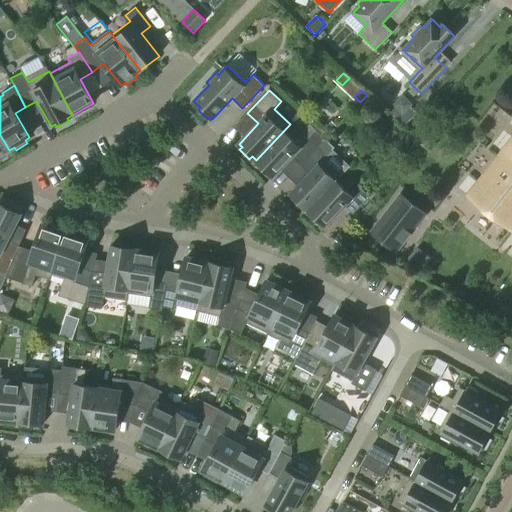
[(390,112),(405,126),(417,113),(402,99),(390,112)]
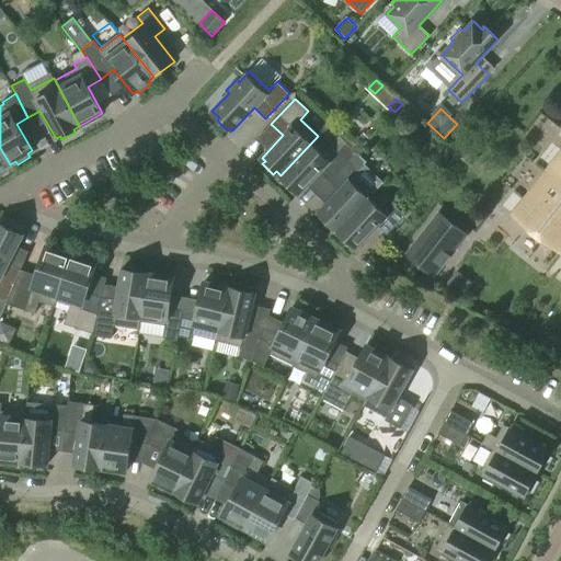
[(329,147),(318,136),(281,175),(285,180),(283,182),(294,193),(296,190),(299,193),(321,171),(330,180),(356,151),(340,136),(329,147)]
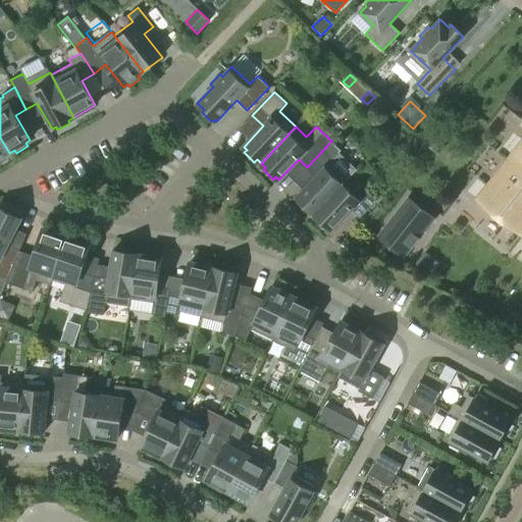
[(445,142),(436,136),(429,144),(437,150),(445,142)]
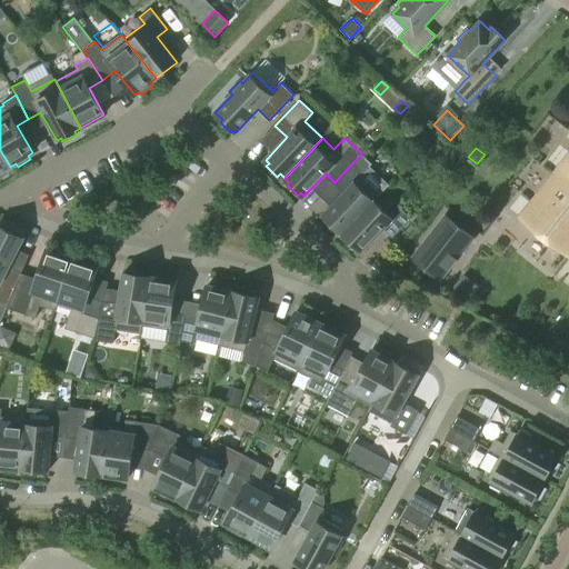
[(0,177),(6,173),(5,170),(10,167),(0,150),(0,177)]
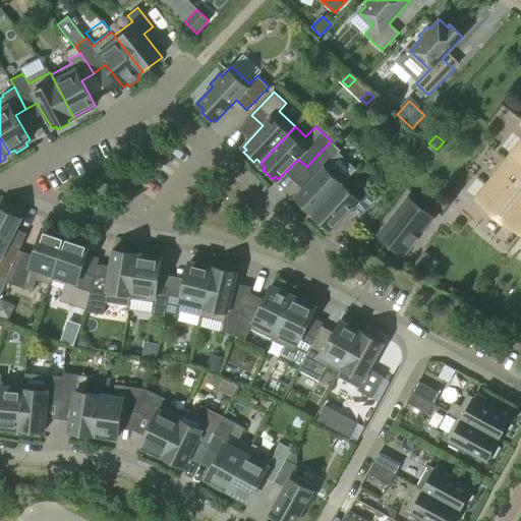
[(309,209),(313,213),(342,183),(356,169),(339,152),(340,150),(331,140),(306,167),(315,175),(296,196),(299,199),(297,201),(307,212),(309,209)]
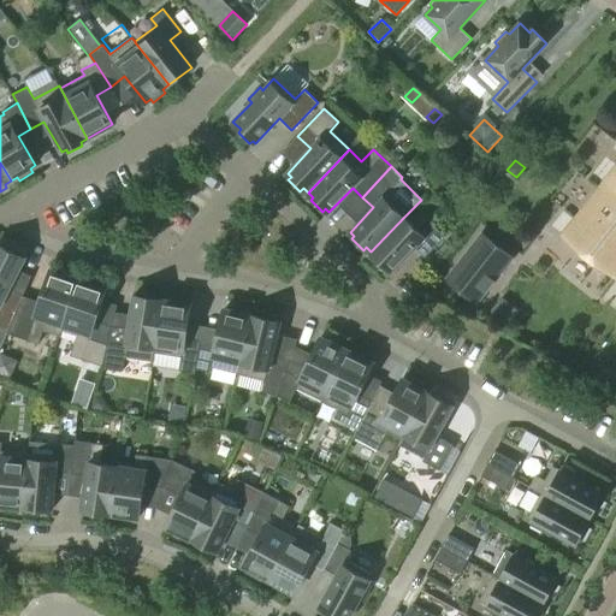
[(615,277),(615,276),(615,167),(567,230),(562,227),(560,231),(615,277)]
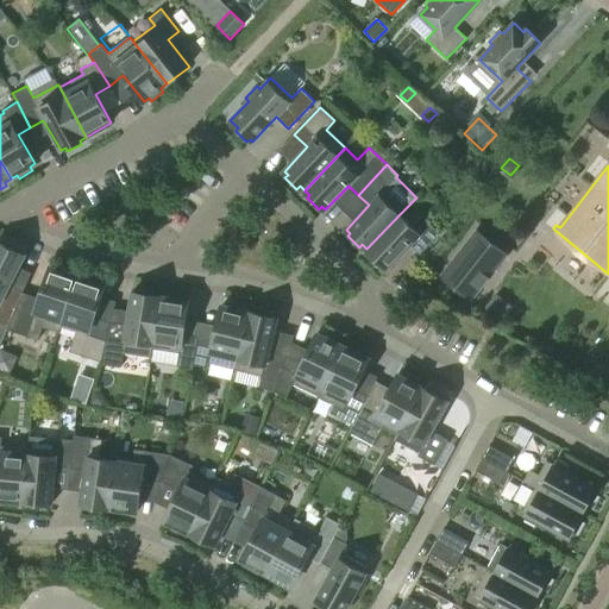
[(420,233),(400,214),(366,249),(372,253),(369,257),(381,268),(384,265),(388,269),(410,244),(421,255),(440,233),(429,224),(420,233)]
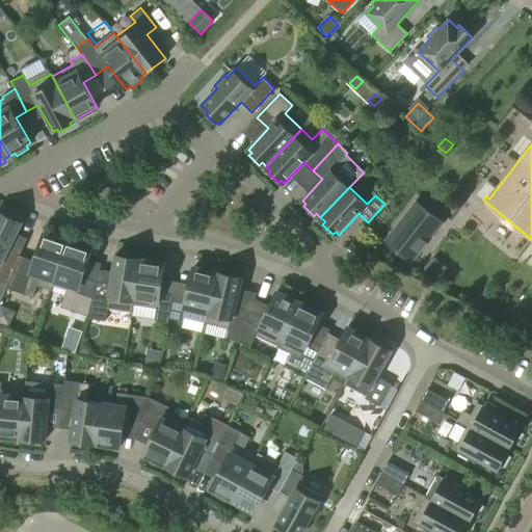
[(386,241),(411,262),(443,221),(417,202),(386,241)]
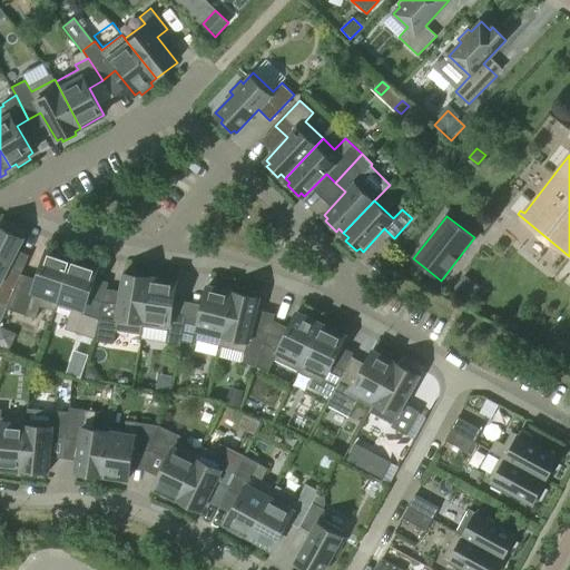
[(21,274),(11,268),(26,238),(21,236),(22,234),(8,226),(7,228),(0,225),(0,303),(7,306),(8,307),(21,274)]
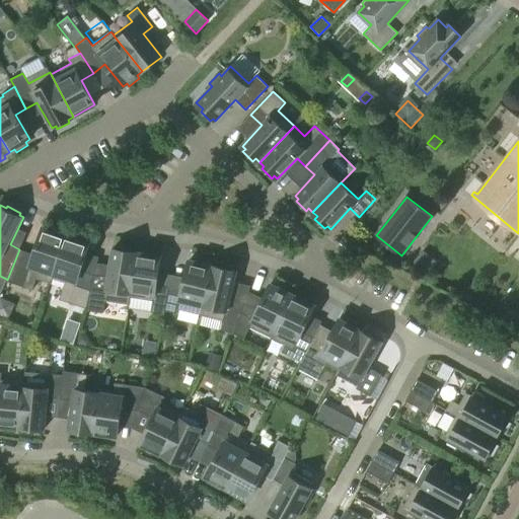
[(7,280),(6,279),(5,281),(32,290),(36,278),(51,283),(52,279),(52,278),(66,235),(43,227),(33,254),(19,249),(7,280)]
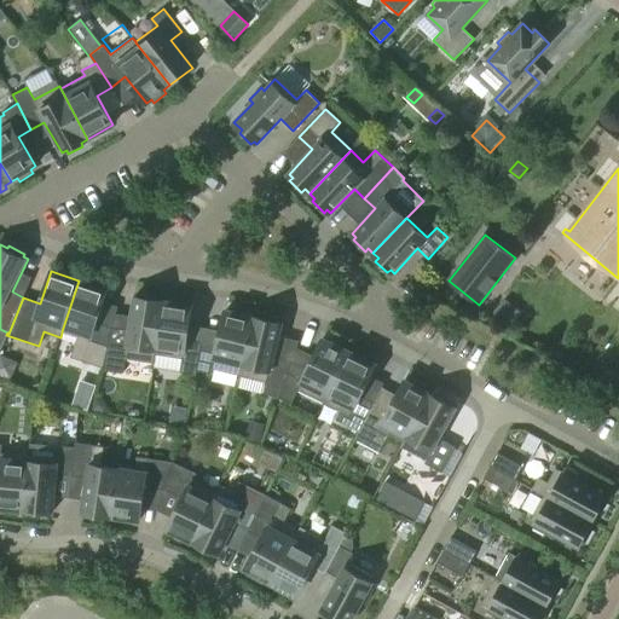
[(86,283),(79,281),(62,331),(62,333),(77,337),(70,357),(102,368),(103,368),(113,328),(96,322),(106,290),(102,288),(103,284),(87,279),(86,283)]
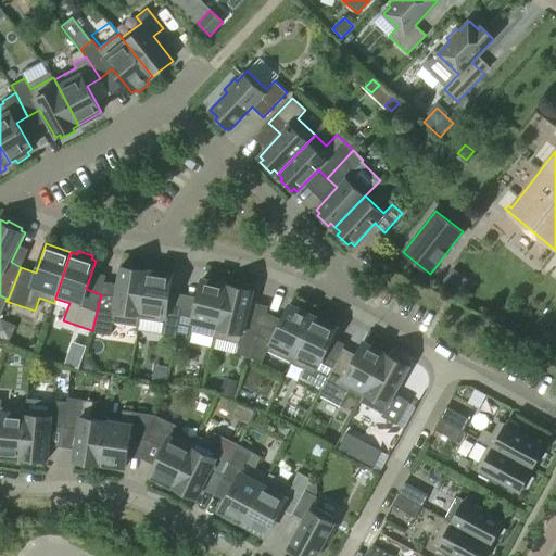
[(92,330),(91,330),(90,332),(111,336),(113,323),(139,327),(140,319),(139,318),(147,270),(140,269),(140,266),(126,264),(125,267),(121,266),(116,297),(101,294),(92,330)]
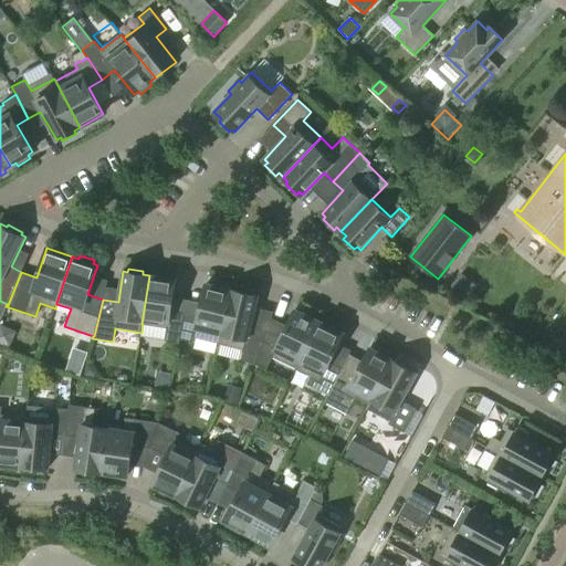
[(156,276),(149,275),(142,324),(143,325),(167,328),(165,341),(180,343),(181,338),(180,338),(185,312),(170,310),(176,280),(170,279),(171,275),(156,272),(156,276)]
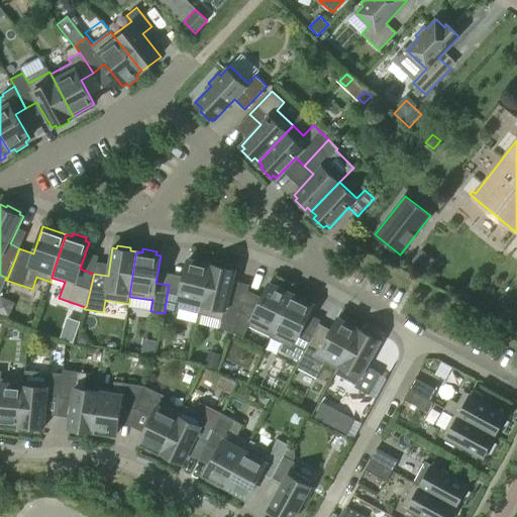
[(181,288),(169,285),(165,309),(166,309),(177,312),(178,308),(200,314),(201,310),(211,265),(206,264),(207,260),(193,256),(193,260),(188,259),(181,288)]
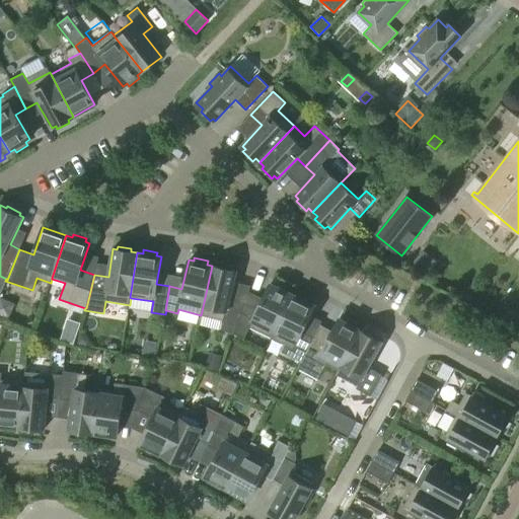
[(202,311),(201,315),(223,320),(222,322),(235,326),(236,326),(244,303),(229,299),(236,272),(232,271),(232,267),(219,264),(218,268),(212,266),(202,311)]
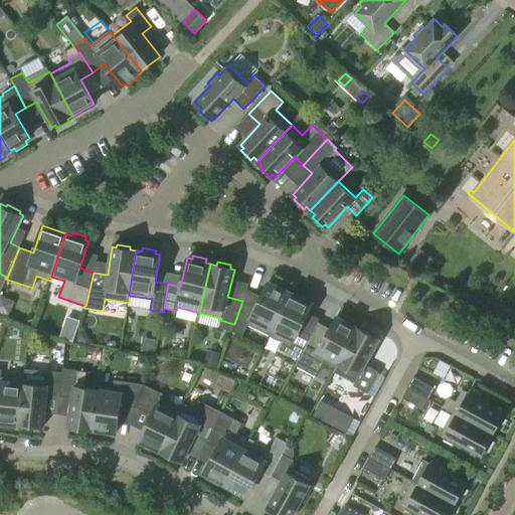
[(234,324),(233,324),(231,331),(242,336),(247,325),(270,335),(290,293),(285,290),(287,287),(274,281),(273,284),(269,282),(255,307),(242,301),(234,324)]
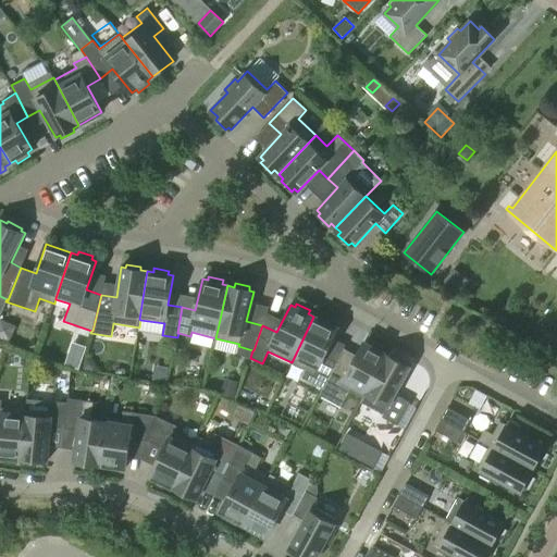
[(300,378),(322,387),(324,385),(338,360),(337,359),(336,362),(323,356),(337,327),(333,325),(334,322),(321,316),(320,319),(313,317),(292,362),(305,369),(300,378)]
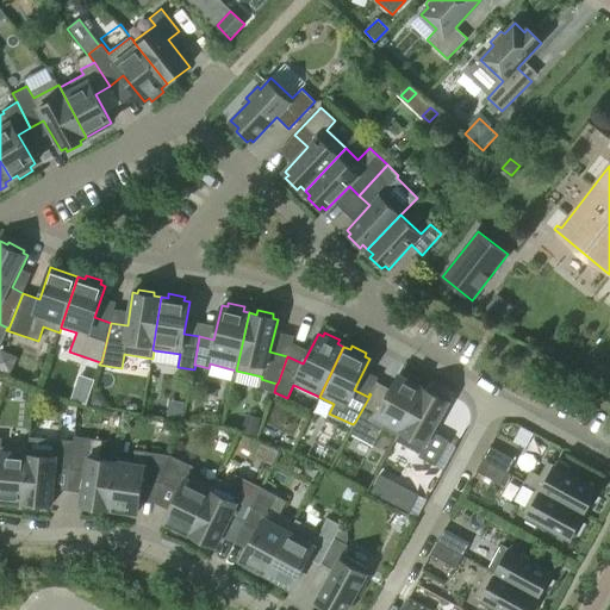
[(355,422),(353,424),(349,433),(373,446),(384,428),(397,435),(398,435),(423,388),(417,385),(419,381),(405,374),(403,378),(398,374),(387,396),(380,391),(378,392),(375,397),(371,394),(355,422)]
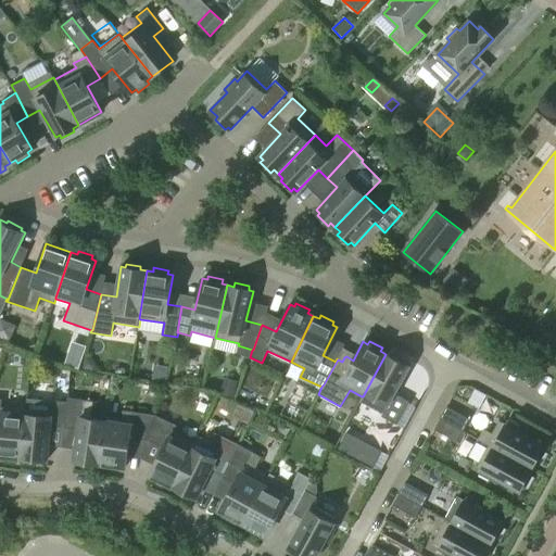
[(73,342),(65,365),(79,370),(86,346),(73,342)]
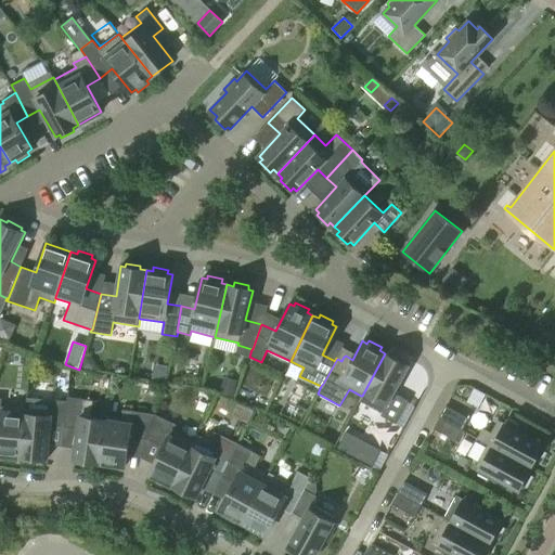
[(362,396),(361,396),(359,400),(382,413),(381,415),(397,424),(408,403),(409,401),(394,392),(409,366),(404,363),(405,360),(392,353),(391,357),(385,353),(362,396)]
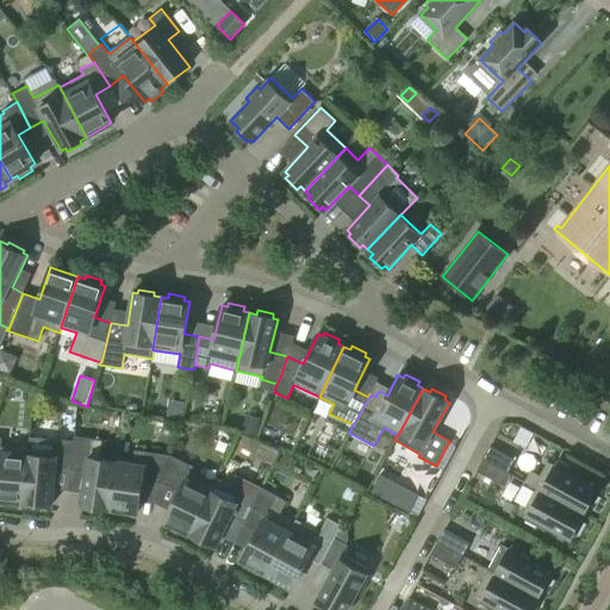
[(105,399),(101,393),(94,392),(91,405),(104,408),(105,399)]
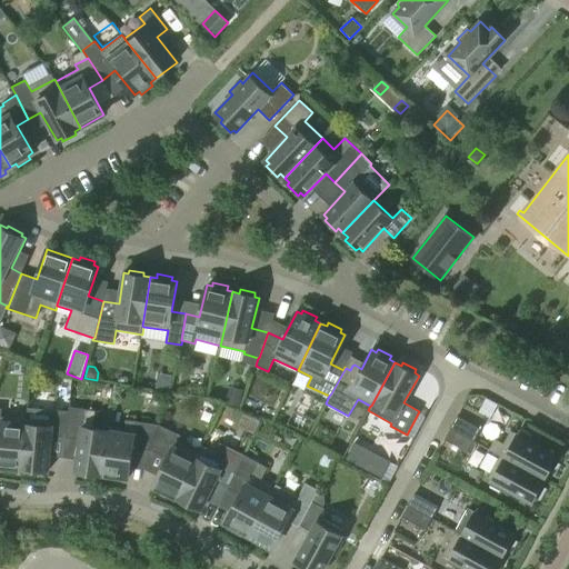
[(230,387),(226,403),(240,406),(243,390),(230,387)]
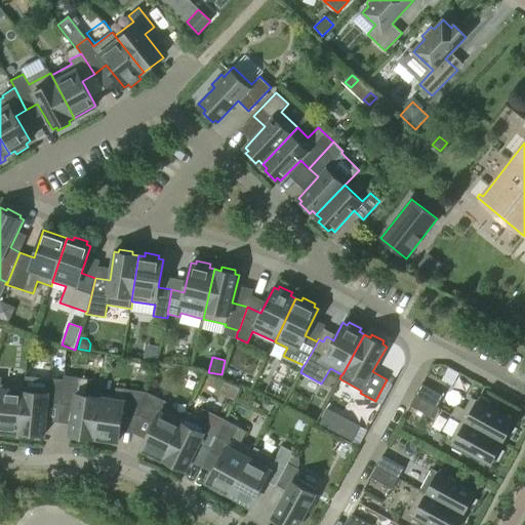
[(64,375),(64,379),(61,404),(74,406),(70,434),(74,435),(74,439),(87,440),(88,437),(94,438),(99,397),(85,395),(88,378),(64,375)]
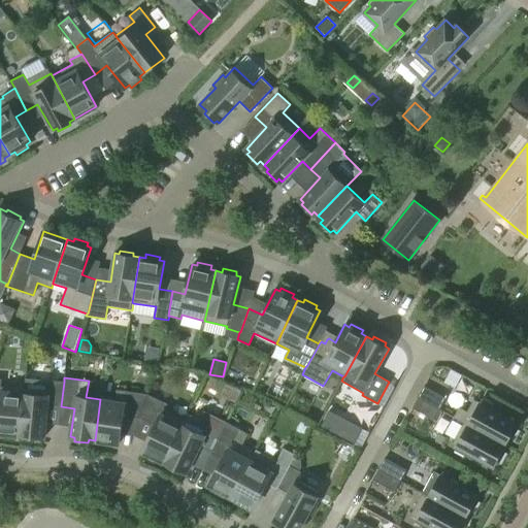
[(2,378),(0,378),(0,432),(0,433),(0,434),(0,436),(13,437),(14,434),(21,434),(25,389),(1,387),(2,378)]
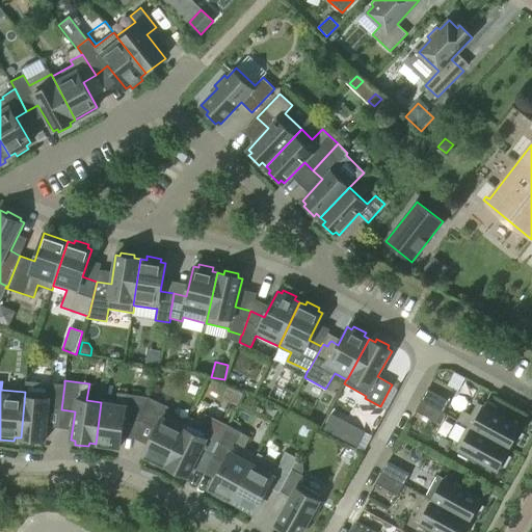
[(25,392),(21,437),(27,439),(27,442),(42,443),(42,440),(46,440),(48,408),(61,409),(64,384),(50,383),(49,394),(25,392)]
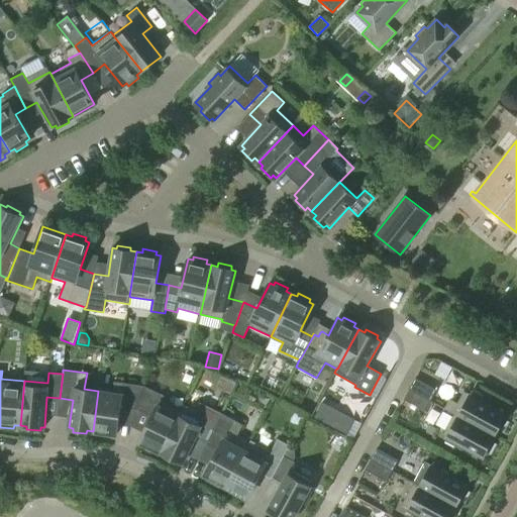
[(380,376),(370,395),(377,399),(388,380),(380,376)]
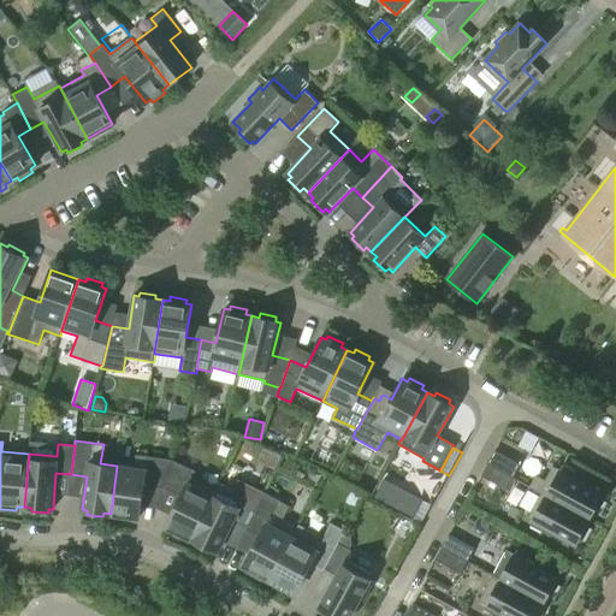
[(493,450),(486,462),(513,477),(519,463),(493,450)]
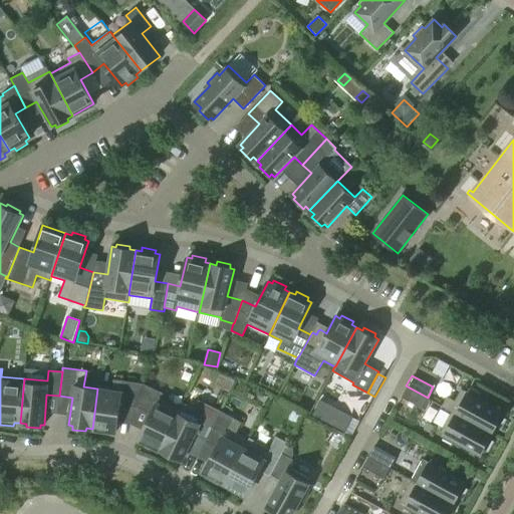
[(97,386),(97,389),(92,429),(115,433),(119,405),(137,407),(144,383),(113,378),(112,388),(97,386)]
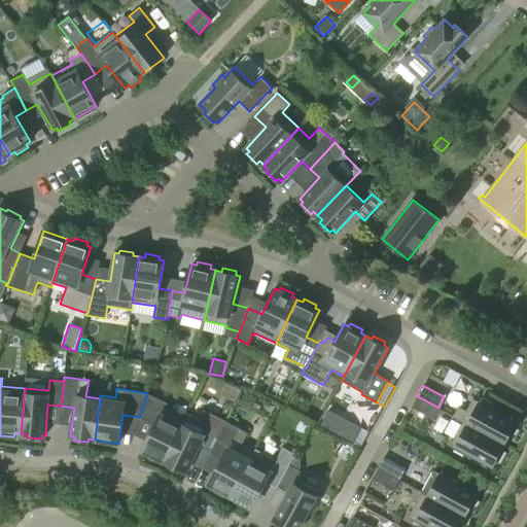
[(147,393),(140,417),(154,424),(142,451),(164,461),(184,420),(164,410),(167,402),(147,393)]
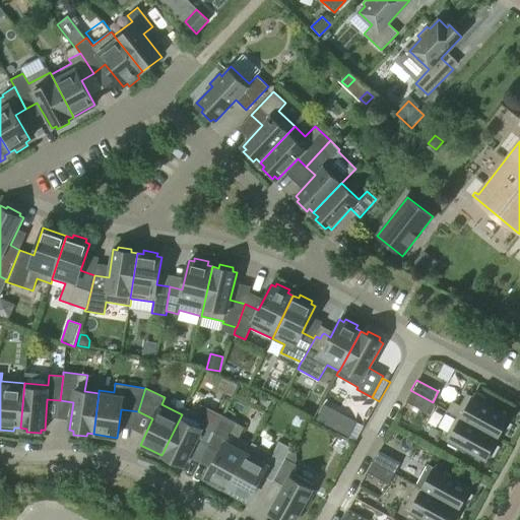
[(433,402),(410,390),(405,401),(427,412),(433,402)]
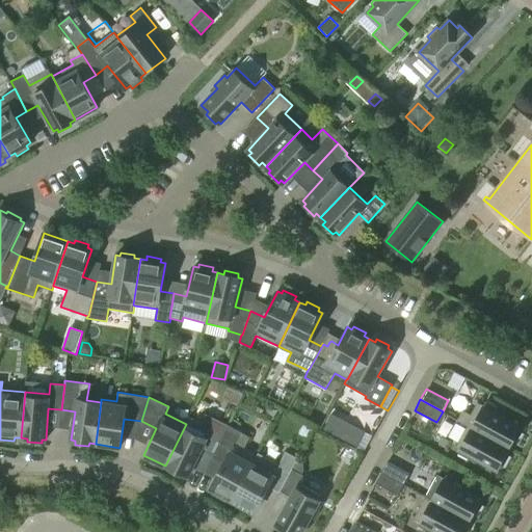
[(468,426),(508,448),(511,443),(514,444),(522,431),(519,430),(521,426),(495,411),(497,408),(486,402),(484,406),(477,402),(471,415),(462,410),(457,420),(468,426)]
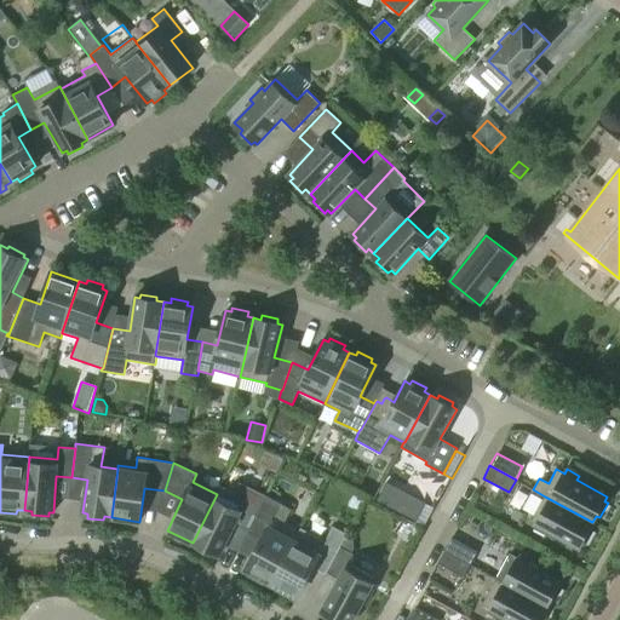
[(386,482),(377,500),(417,521),(426,503),(386,482)]
